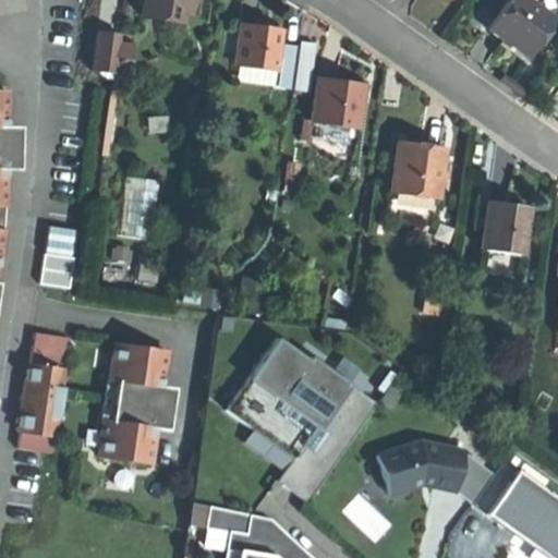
[(182,12),(189,13),(191,0),(142,0),(140,17),(181,24),(182,12)]
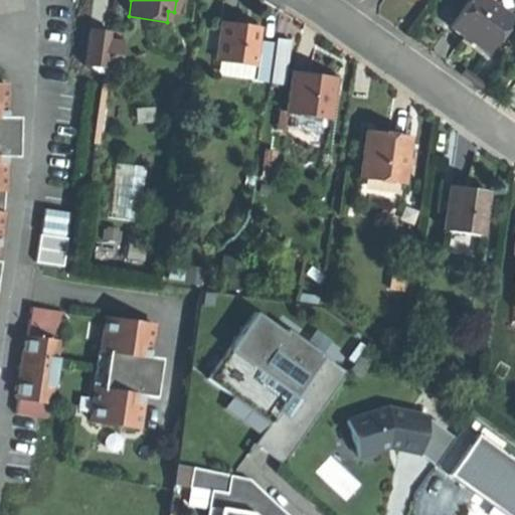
[(464,39),(483,51),(506,16),(481,0),(465,0),(447,28),(464,39)]
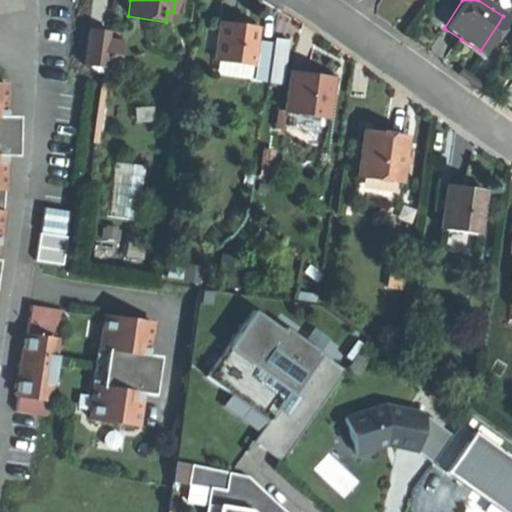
[(213,61),(251,66),(256,27),(237,25),(219,22),(213,61)]
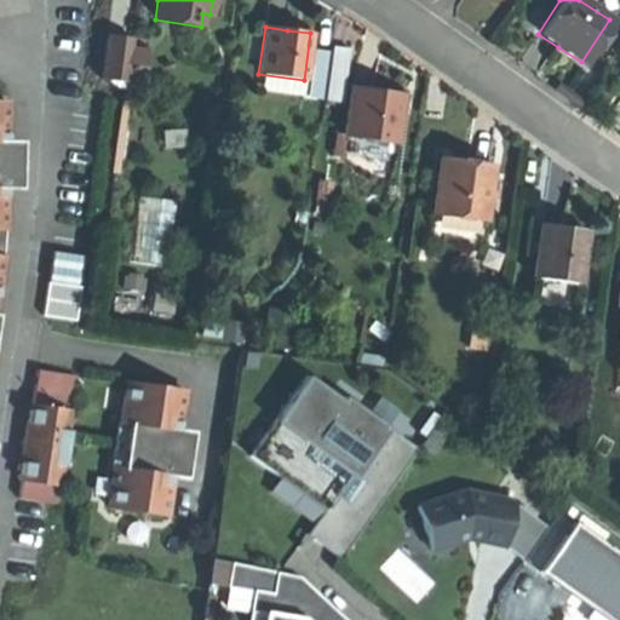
[(108,35),(102,79),(143,84),(148,50),(131,47),(132,39),(108,35)]
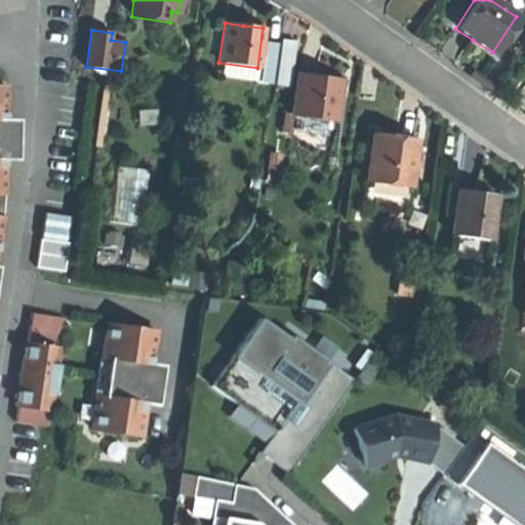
[(281,40),(281,44),(277,71),(275,86),(290,88),(296,42),(281,40)]
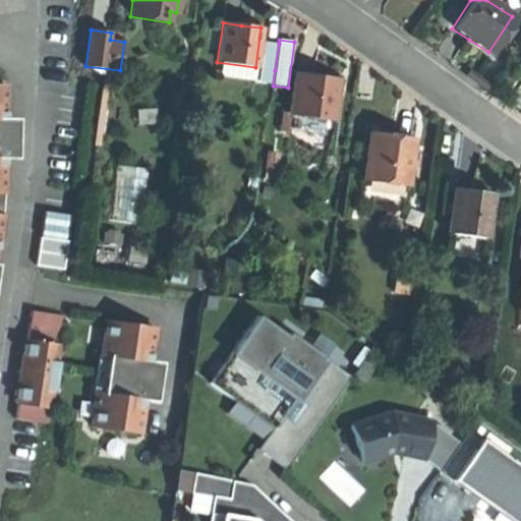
[(275,70),(279,44),(266,42),(262,68),(275,70)]
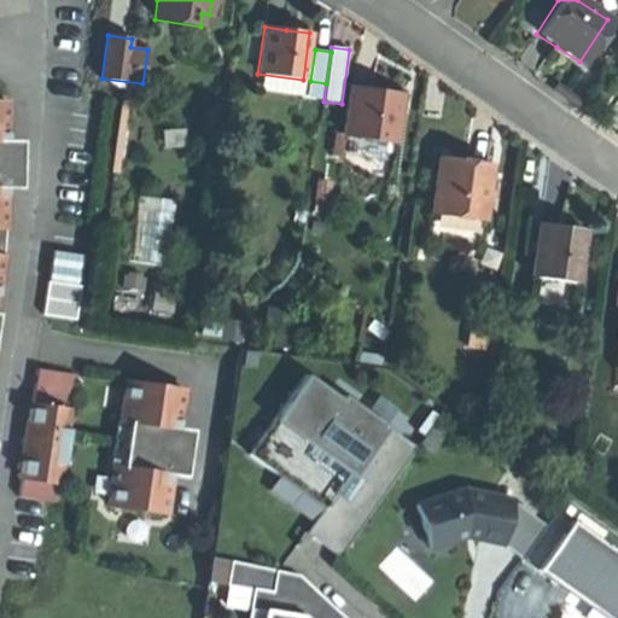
[(386,141),(395,143),(401,95),(375,92),(349,88),(343,135),(344,135),(351,136),(386,141)]
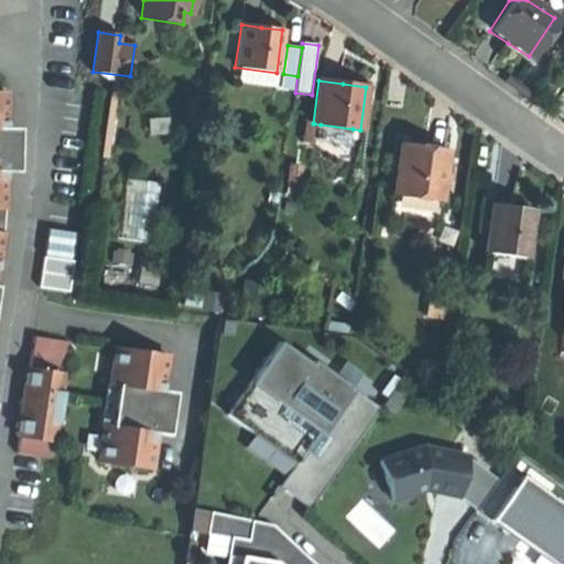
[(0,249),(2,234),(0,232),(0,227),(1,209),(4,209),(4,173),(4,172),(10,172),(11,155),(19,155),(19,147),(11,145),(11,129),(6,129),(6,128),(7,93),(0,91),(0,249)]
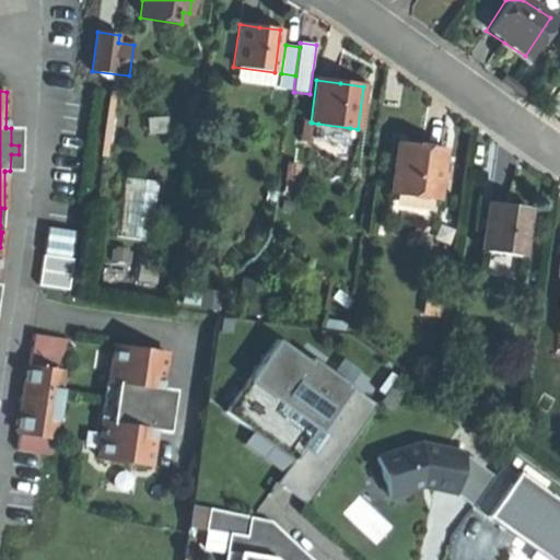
[(301,140),(308,141),(312,123),(311,123),(303,121),(301,140)]
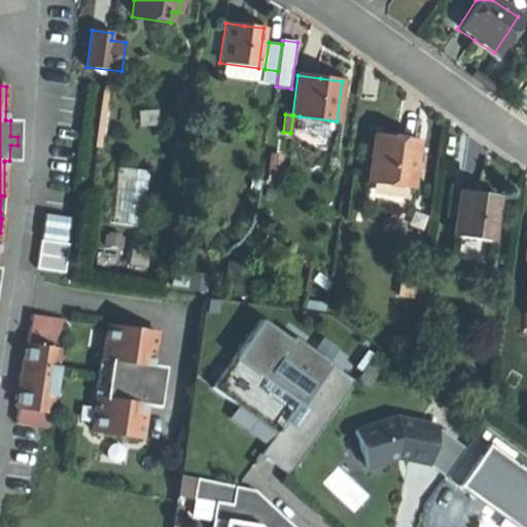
[(327,137),(329,120),(300,116),(296,133),(327,137)]
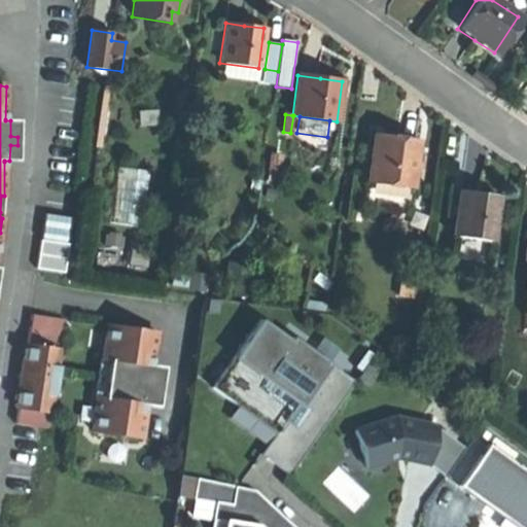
[(18,137),(19,120),(5,119),(5,120),(10,120),(10,136),(18,137)]
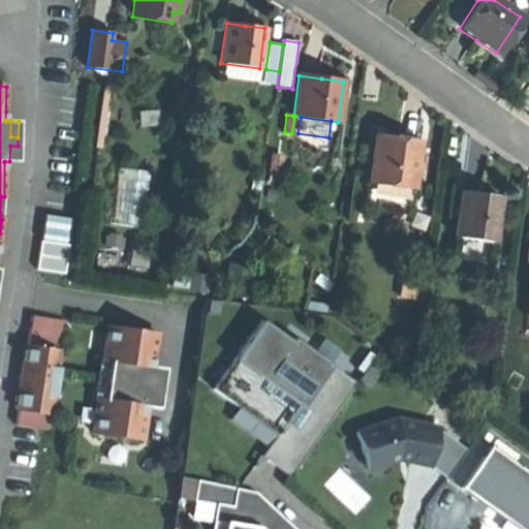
[(368,184),(414,191),(423,141),(399,136),(375,132),(368,184)]
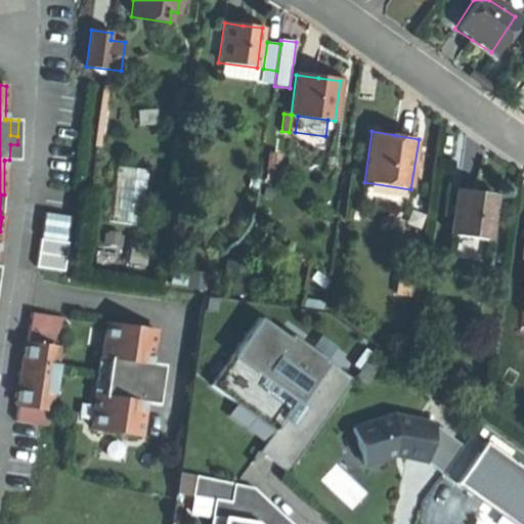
[(17,144),(10,144),(9,160),(4,160),(4,161),(17,161),(17,144)]
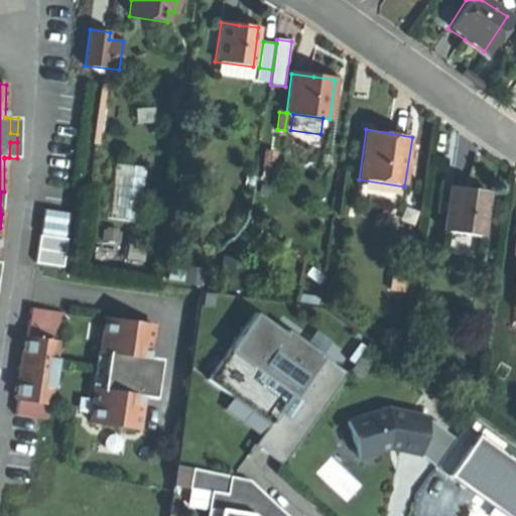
[(262,167),(272,168),(274,153),(264,152),(262,167)]
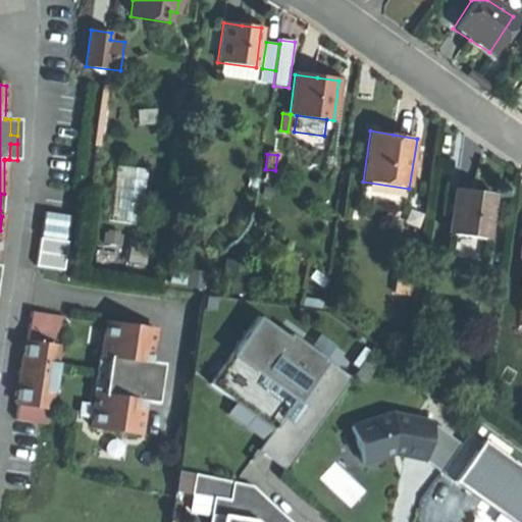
[(117,166),(118,218),(140,217),(139,165),(117,166)]
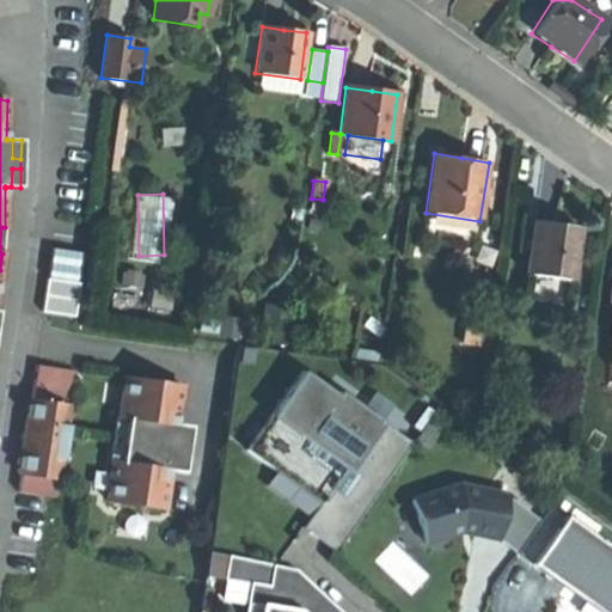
[(525,274),(569,279),(575,228),(554,226),(532,224),(525,274)]
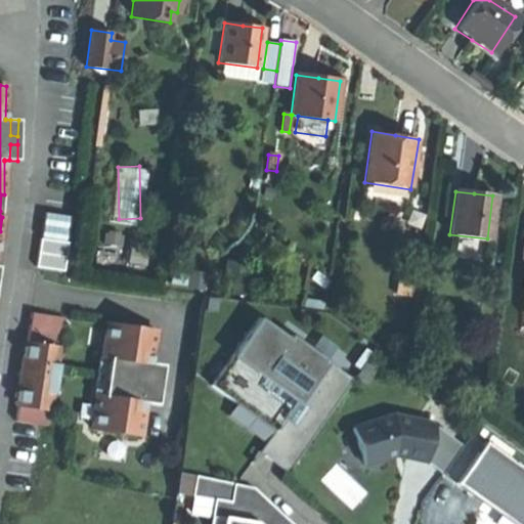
[(40,266),(67,267),(70,213),(43,212),(40,266)]
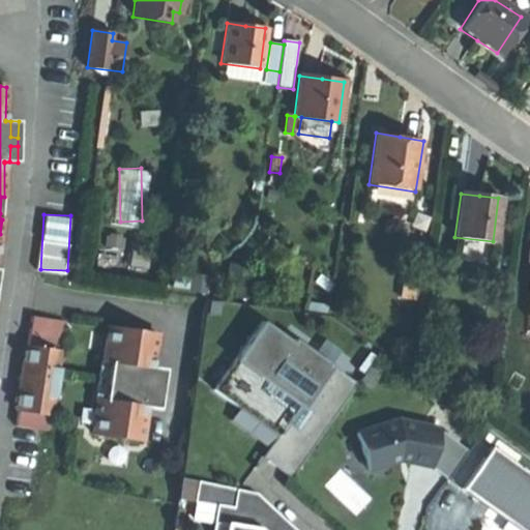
[(418,280),(403,277),(401,296),(416,298),(418,280)]
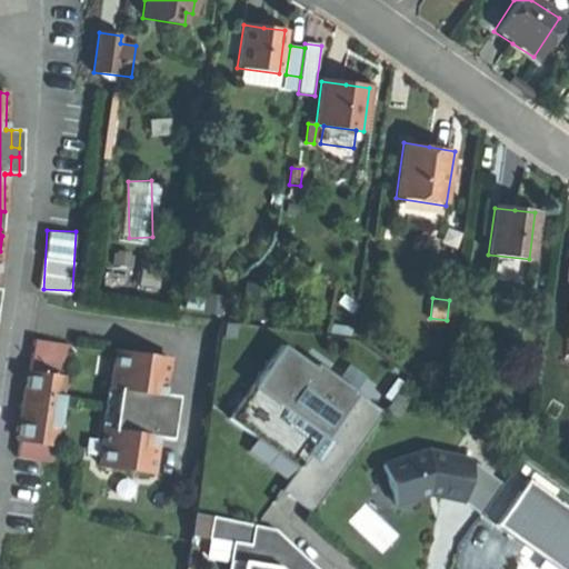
[(568,366),(568,338),(563,338),(559,365),(568,366)]
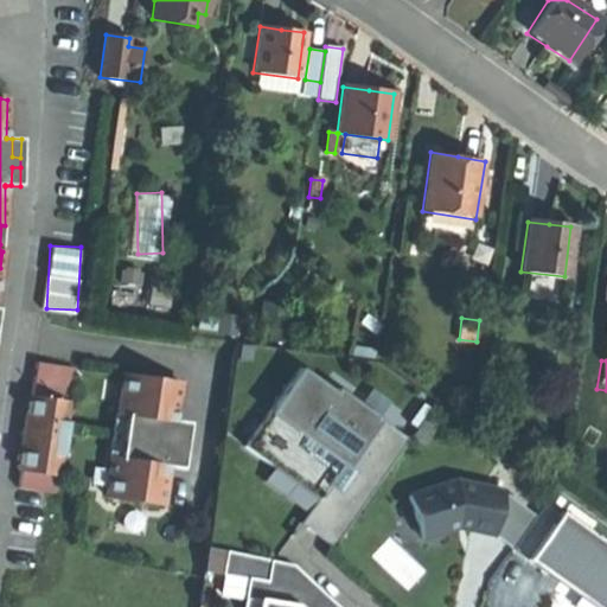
[(21,471),(58,475),(61,455),(63,457),(68,422),(65,422),(72,368),(37,363),(32,397),(31,396),(20,471),(21,471)]
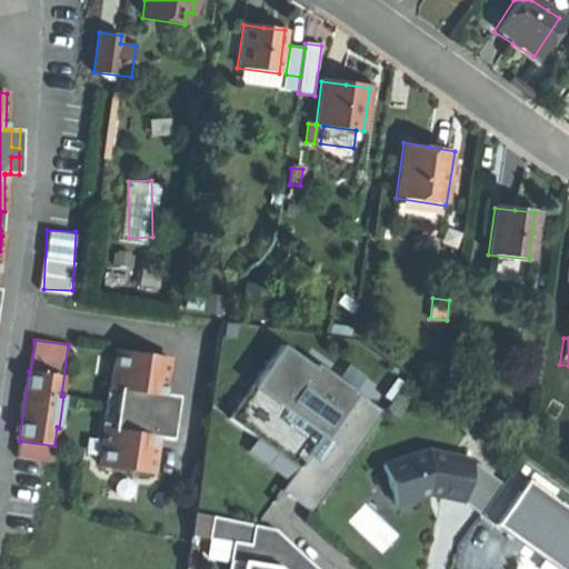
[(279,346),(227,419),(296,468),(297,469),(321,435),(330,441),(313,467),(308,463),(286,496),(310,512),(330,483),(381,412),(313,365),(311,368),(279,346)]
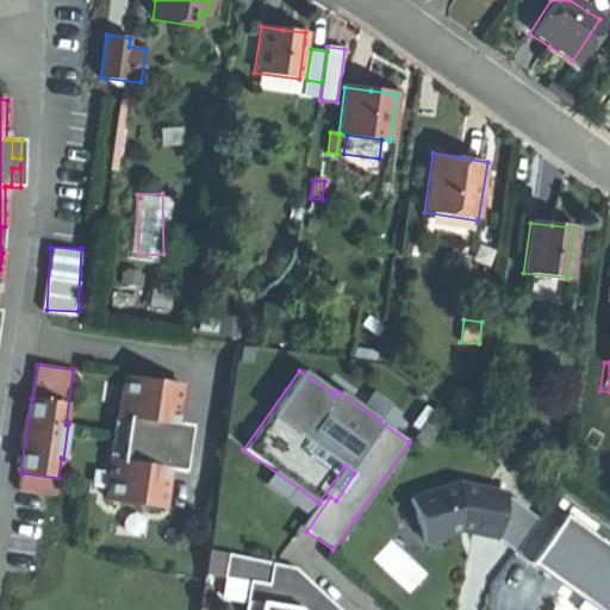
[(181,385),(124,377),(118,416),(126,417),(120,461),(112,460),(107,499),(163,508),(169,470),(175,470),(178,452),(186,453),(187,443),(179,442),(181,424),(175,423),(181,385)]
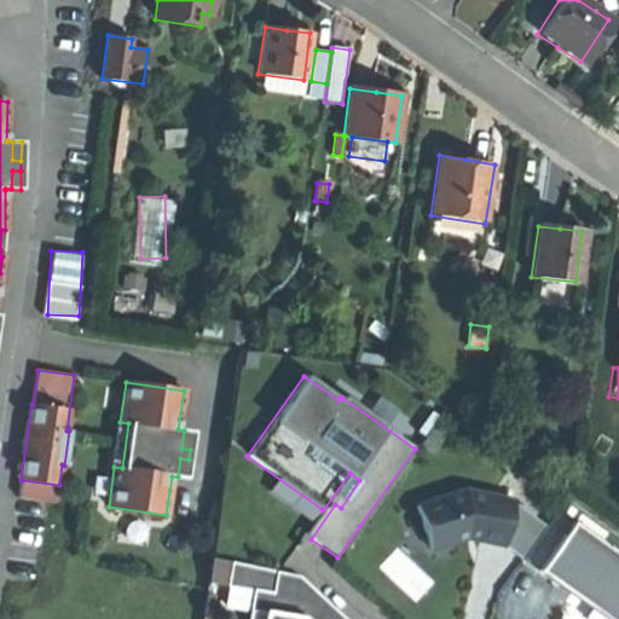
[(120,423),(116,422),(110,466),(114,466),(114,467),(122,468),(128,423),(120,422),(120,423)]
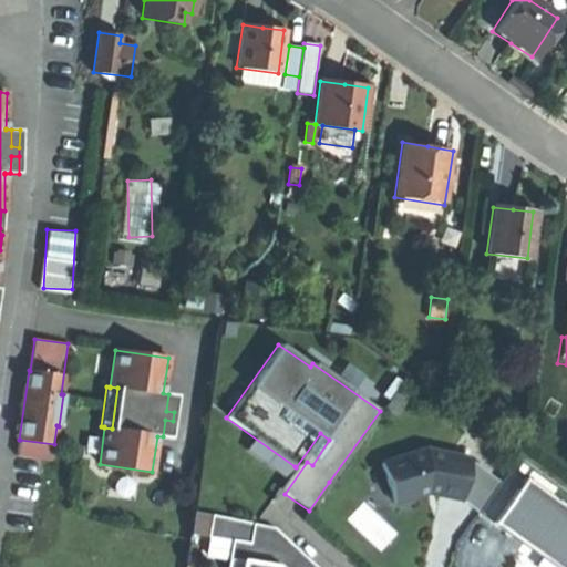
[(163,393),(168,394),(166,411),(174,412),(177,394),(163,393)]
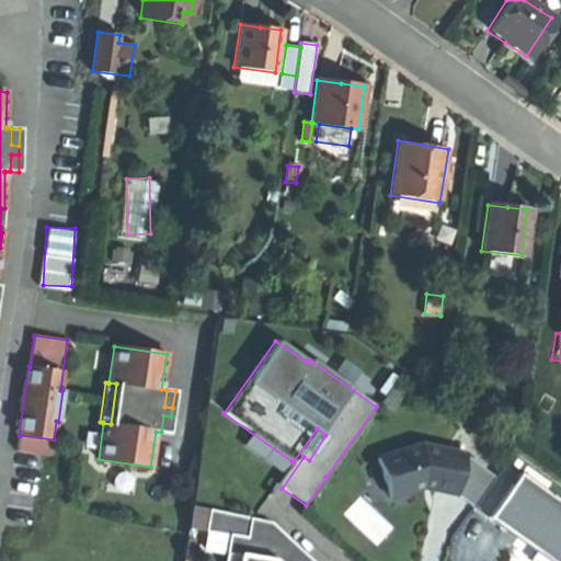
[(156,432),(169,434),(171,416),(163,415),(161,432),(156,432)]
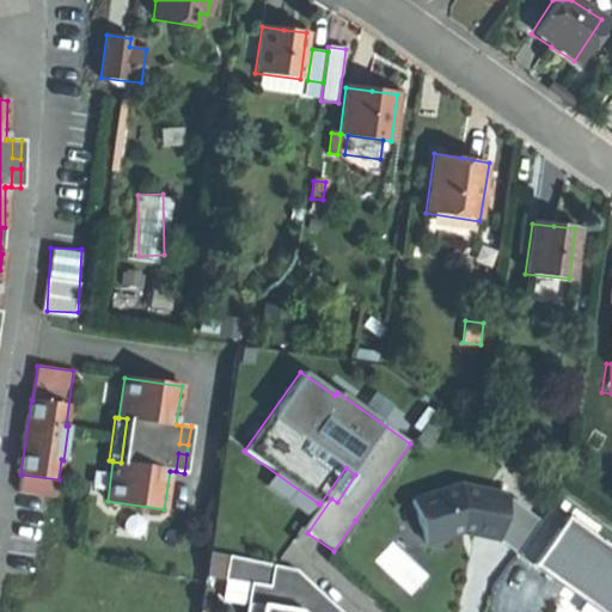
[(300,528),(307,533),(331,499),(337,502),(355,475),(346,467),(319,505),(318,503),(300,528)]
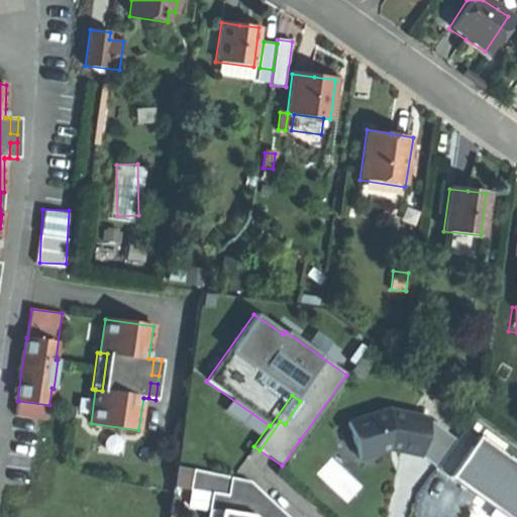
[(49,405),(18,401),(16,416),(46,420),(49,405)]
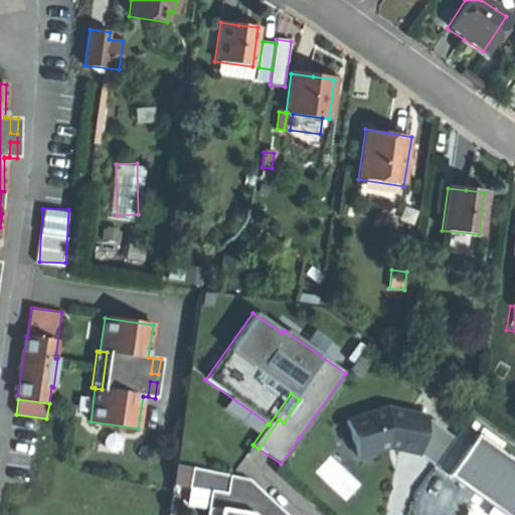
[(347,420),(358,456),(387,447),(399,449),(417,453),(425,416),(386,407),(347,420)]
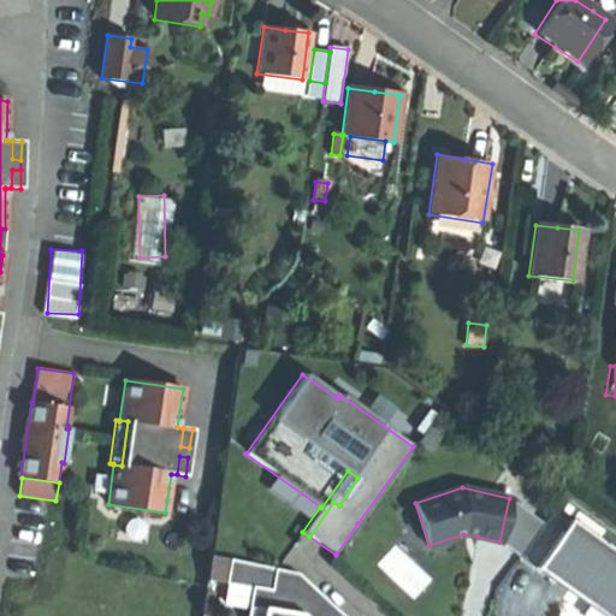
[(543,523),(509,498),(499,542),(519,557),(543,523)]
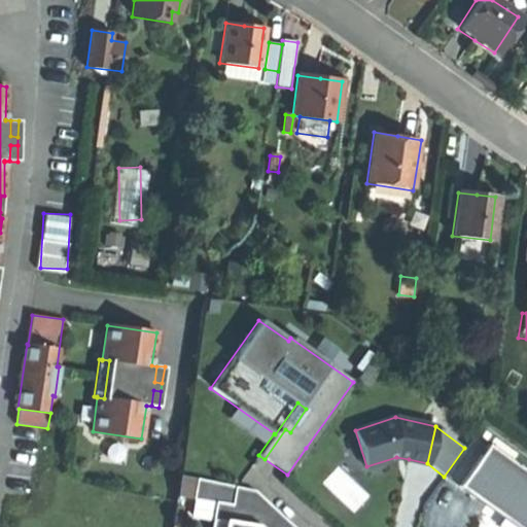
[(499,516),(515,526),(526,526),(526,472),(473,435),(464,448),(444,477),(499,516)]
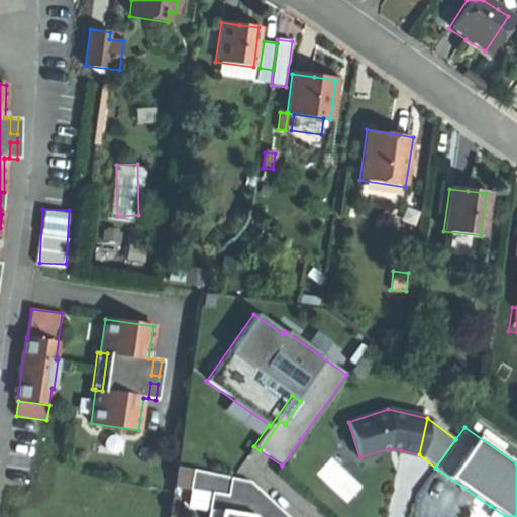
[(287,516),(248,482),(192,470),(188,489),(209,493),(203,516),(287,516)]
